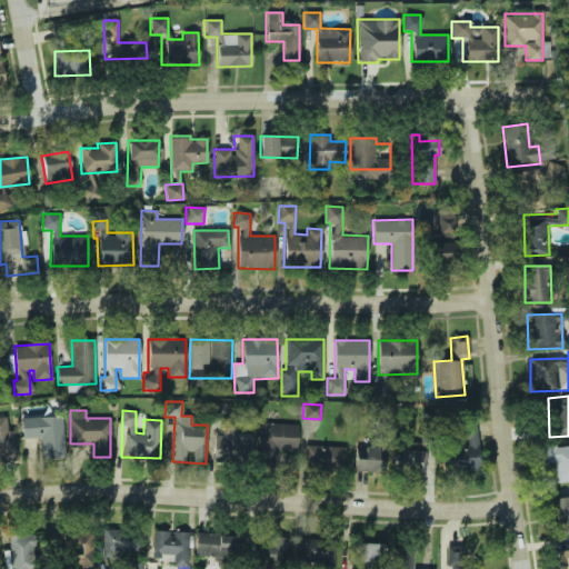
[(21,439),(40,438),(41,459),(65,458),(62,416),(21,418),(21,439)]
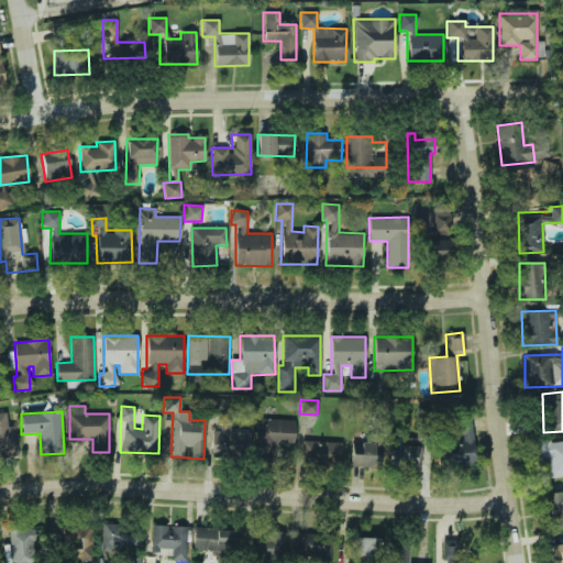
[(0,456),(17,455),(14,426),(8,427),(6,412),(0,412),(0,456)]
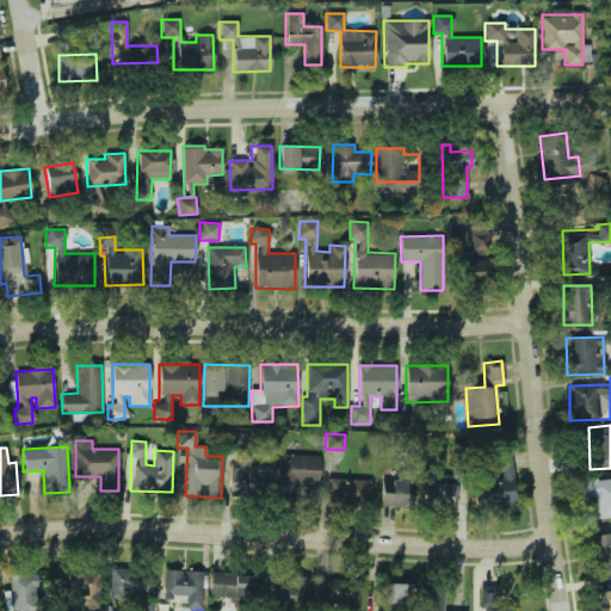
[(296,493),(296,485),(319,485),(319,456),(279,455),(278,492),(296,493)]
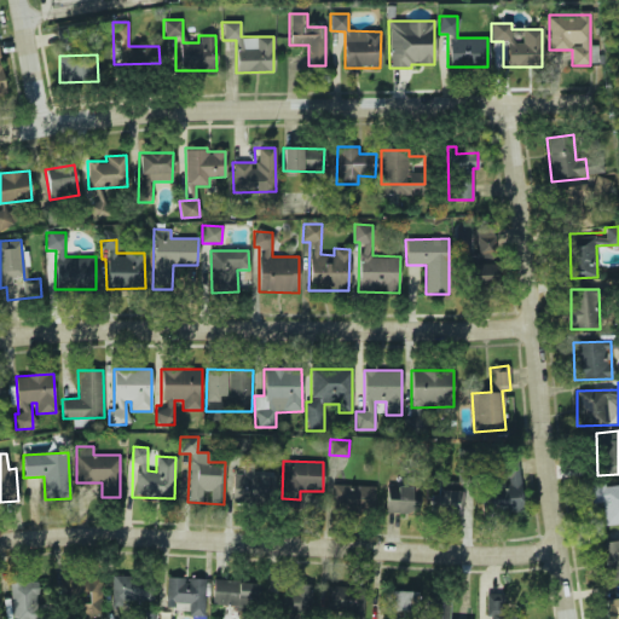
[(232,474),(232,503),(262,503),(262,496),(273,496),(275,473),(254,473),(255,466),(243,466),(243,474),(232,474)]
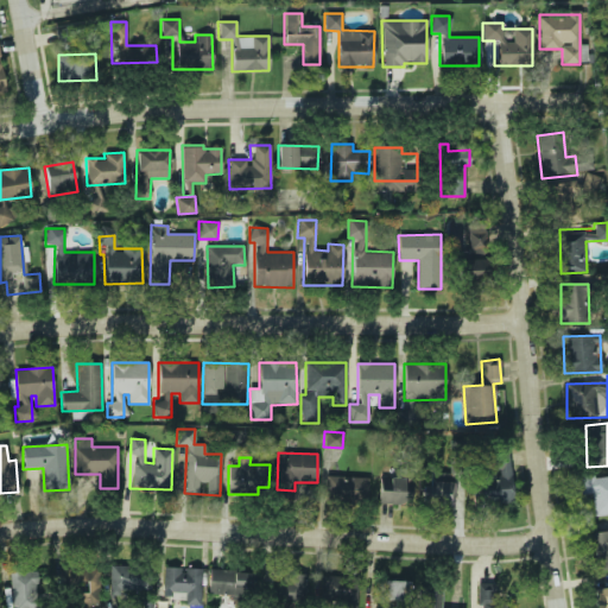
[(480,500),(510,501),(511,458),(482,457),(480,500)]
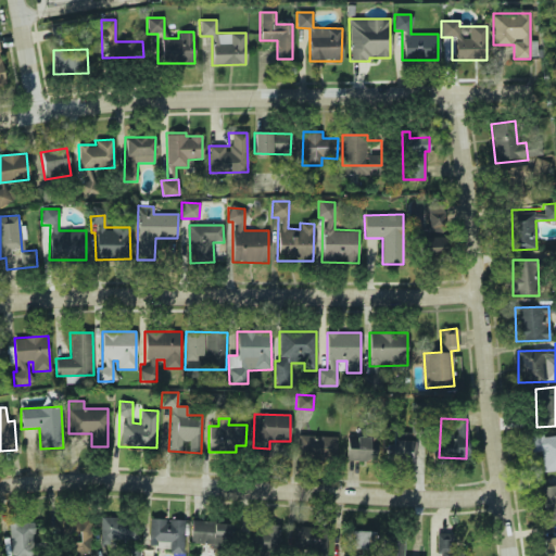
[(337,437),(299,436),(298,458),(336,459),(337,437)]
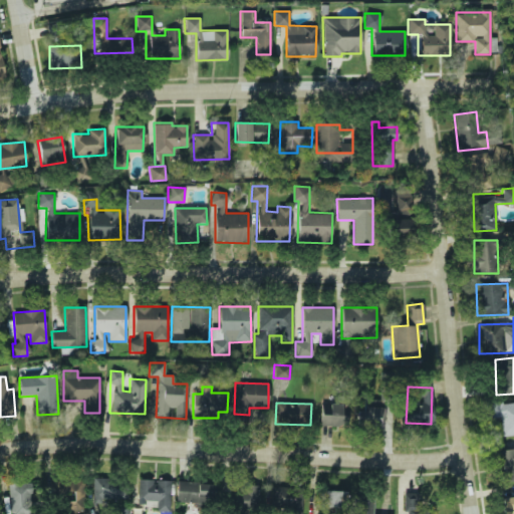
[(513,434),(513,403),(497,404),(499,436),(513,434)]
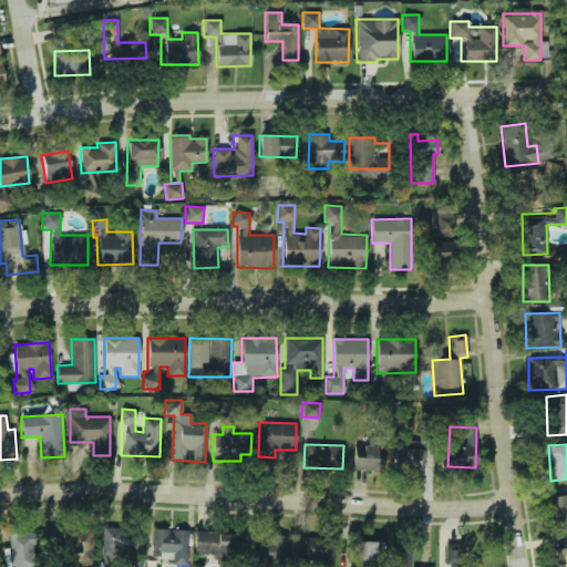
[(352,470),(384,471),(385,446),(352,446),(352,470)]
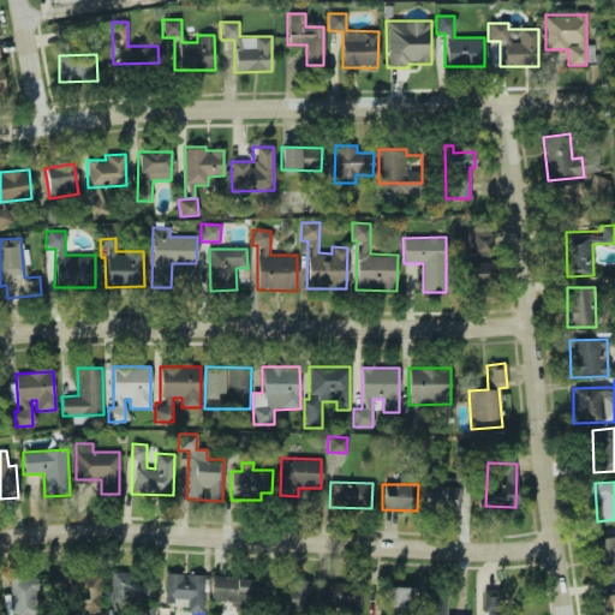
[(429,488),(428,509),(461,511),(461,489),(429,488)]
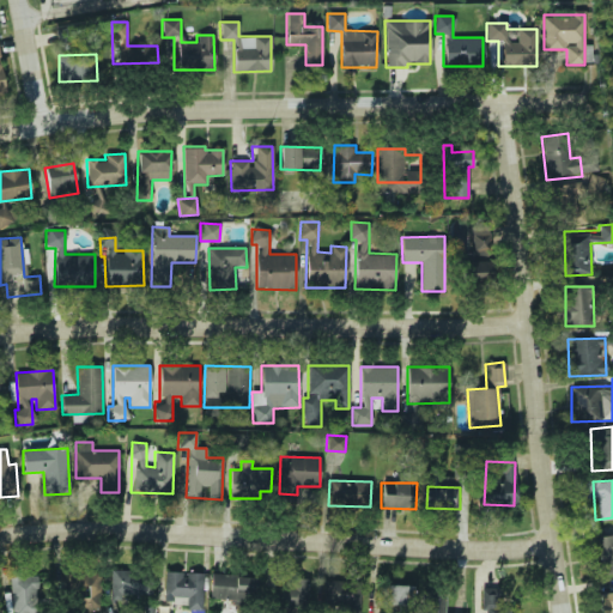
[(612,572),(612,534),(600,534),(599,572),(612,572)]
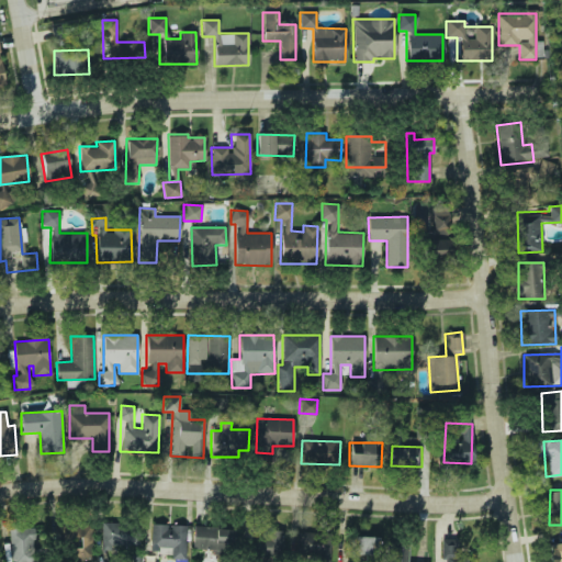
[(101,548),(136,549),(137,524),(102,523),(101,548)]
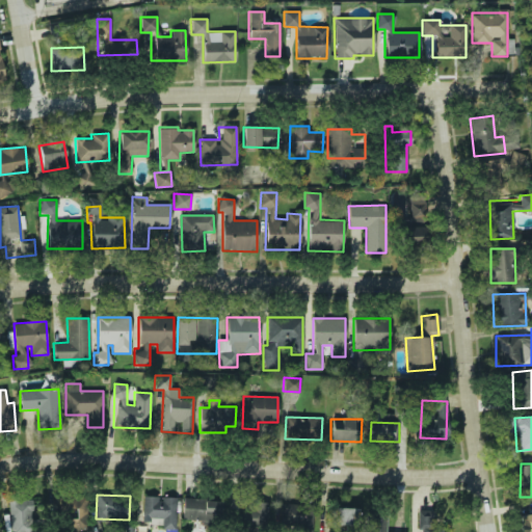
[(84,496),(52,501),(53,509),(59,508),(63,530),(89,526),(84,496)]
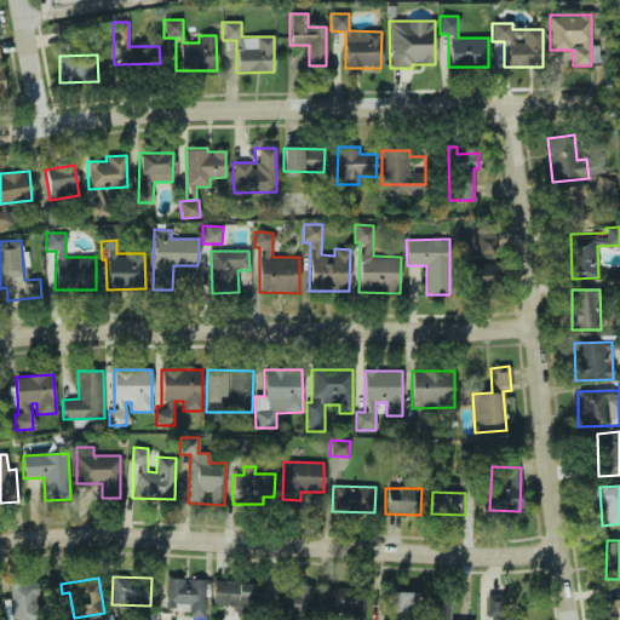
[(206,580),(166,579),(166,609),(156,609),(155,619),(171,619),(172,603),(189,603),(188,616),(205,616),(206,580)]
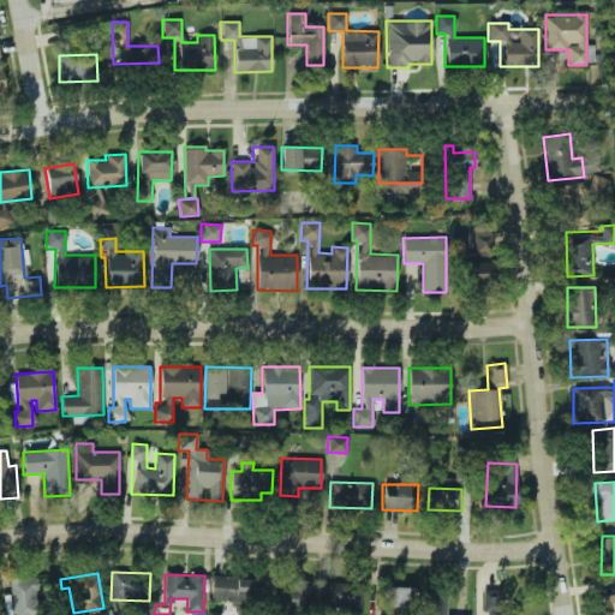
[(257,602),(257,578),(212,577),(210,601),(257,602)]
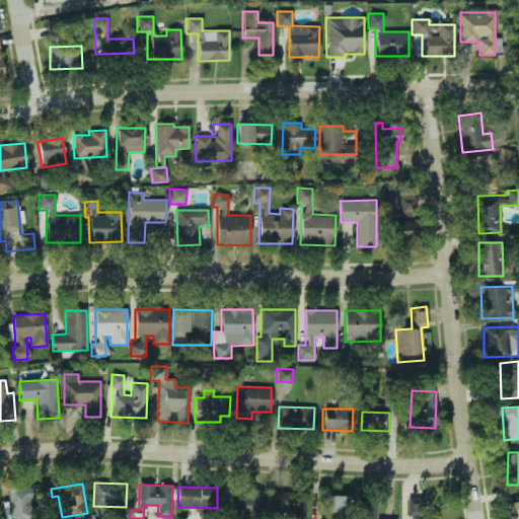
[(9,518),(30,518),(30,488),(8,488),(9,518)]
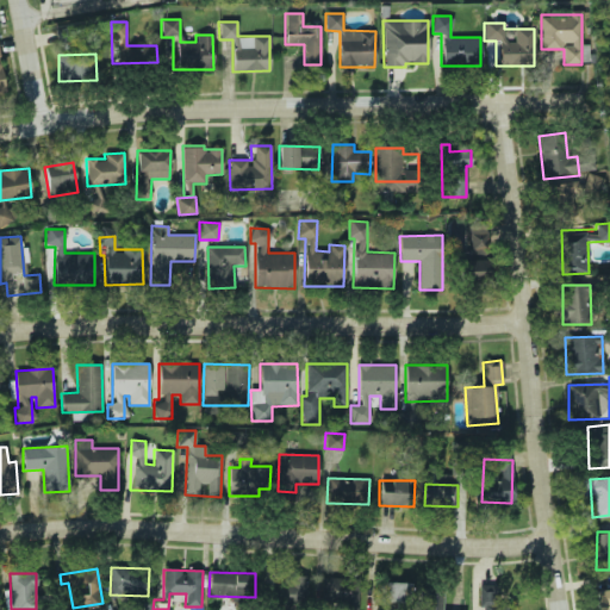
[(306,577),(273,578),(274,605),(307,604),(306,577)]
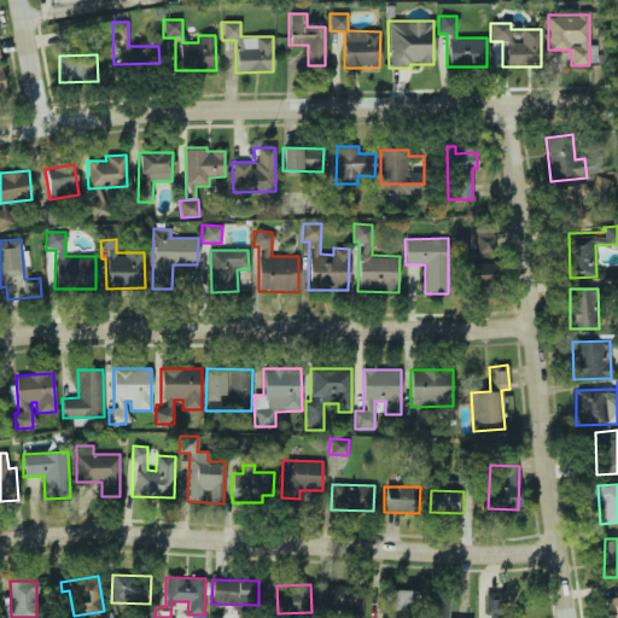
[(390,611),(415,611),(415,590),(390,590),(390,611)]
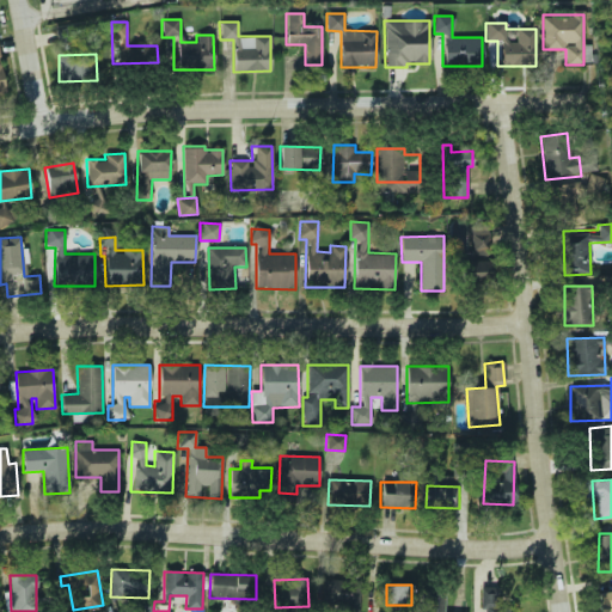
[(482,611),(510,611),(510,609),(497,609),(497,587),(483,587),(482,611)]
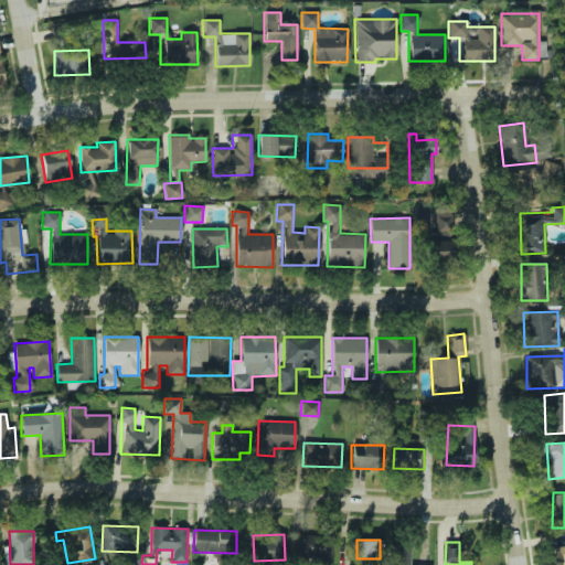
[(409,564),(411,548),(388,547),(387,564),(409,564)]
